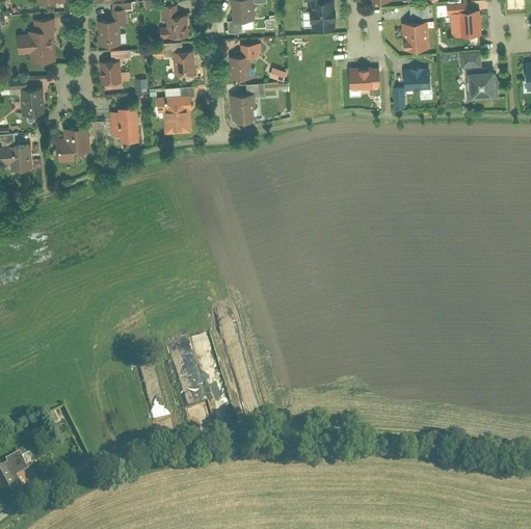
[(253,0),(231,0),(232,21),(242,20),(255,20),(253,0)]
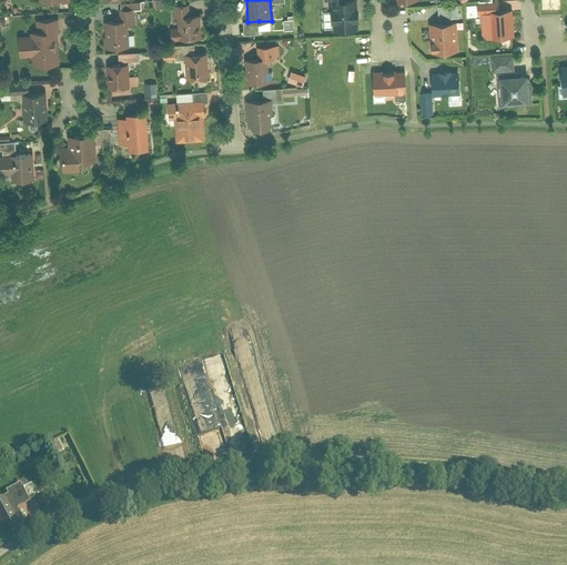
[(333,23),(333,31),(356,31),(355,22),(360,22),(360,8),(357,8),(356,0),(331,0),(332,23),(333,23)]
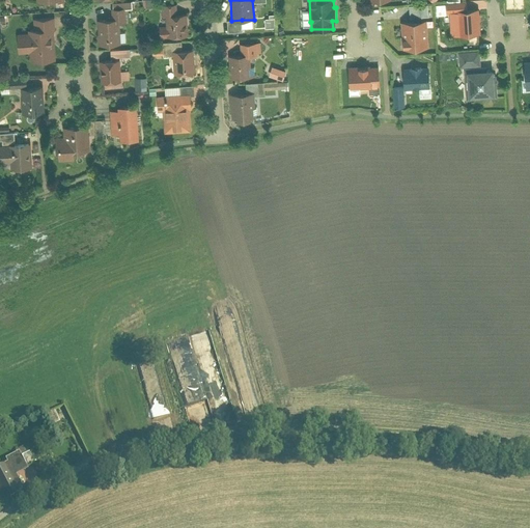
[(113,20),(96,21),(98,46),(120,45),(119,24),(126,24),(124,9),(132,9),(131,3),(112,4),(113,20)]
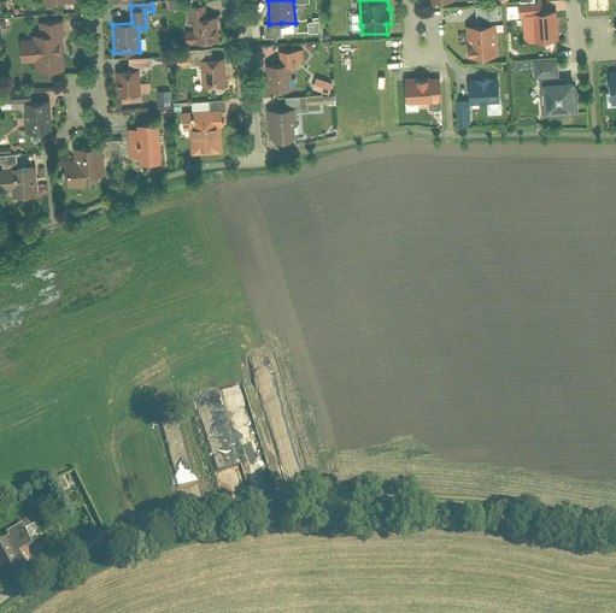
[(543,11),(541,4),(518,5),(518,7),(506,7),(506,19),(518,19),(518,17),(522,17),(523,42),(557,40),(556,10),(543,11)]
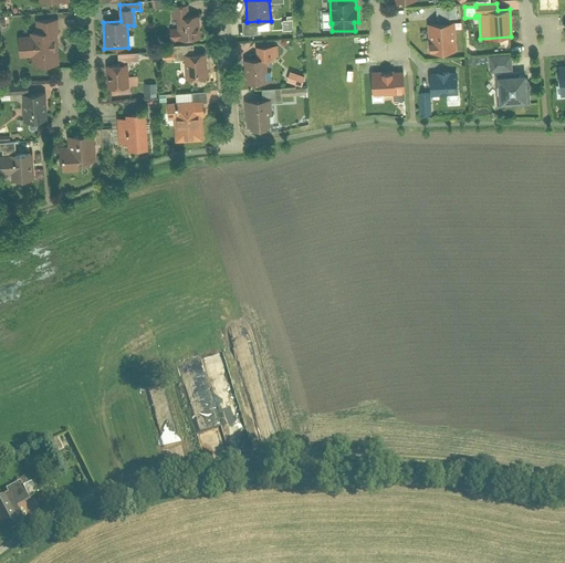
[(177,17),(188,17),(188,7),(170,7),(171,17),(177,17)]
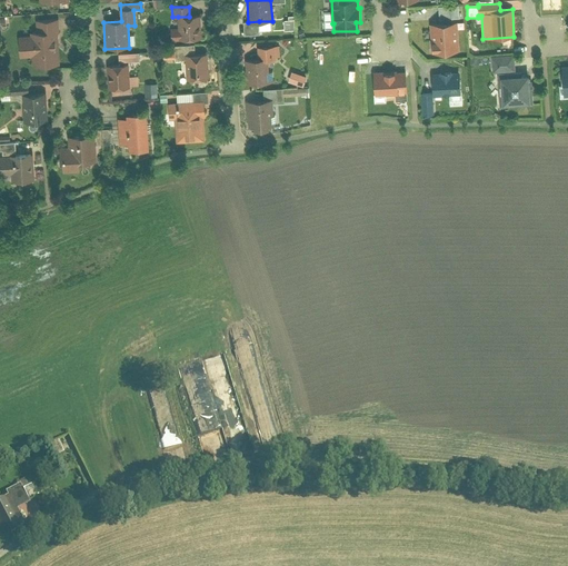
[(438,23),(452,22),(452,19),(458,19),(458,7),(438,7),(438,23)]
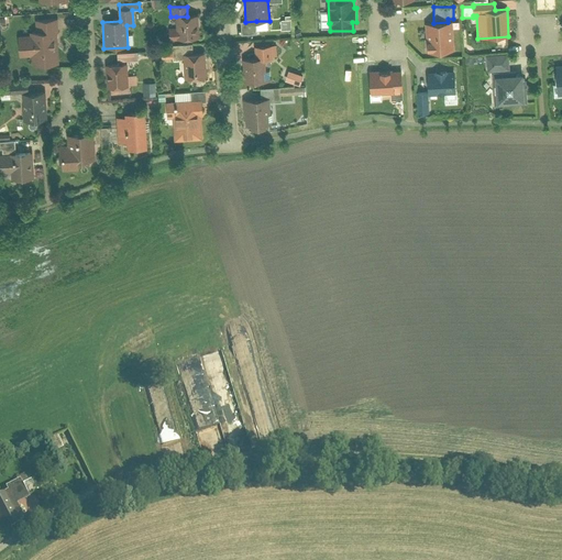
[(199,39),(198,15),(187,17),(176,17),(177,34),(174,34),(174,41),(199,39)]
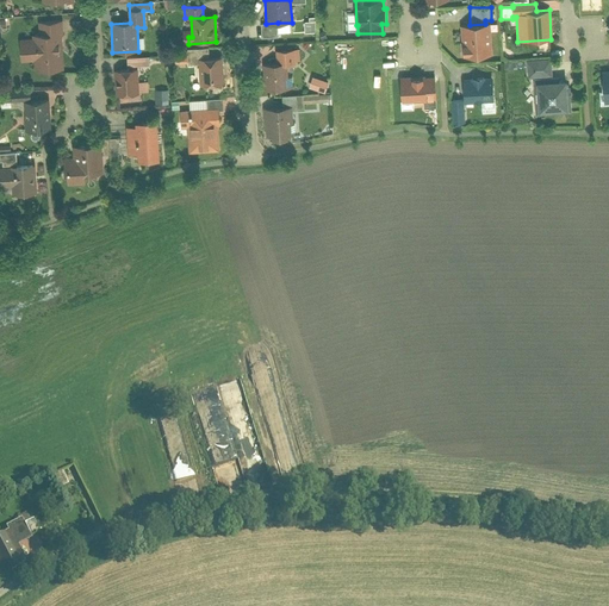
[(30,47),(18,47),(18,64),(32,64),(32,72),(63,72),(62,23),(39,24),(39,38),(30,38),(30,47)]
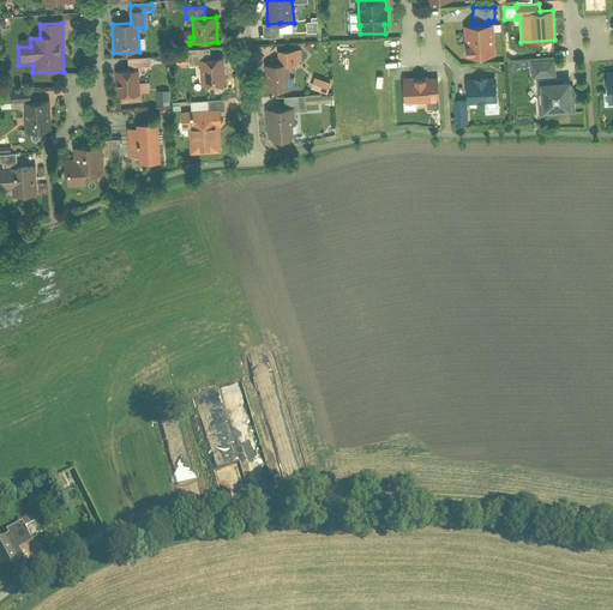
[(280,23),(268,24),(262,24),(263,40),(280,38),(280,23)]
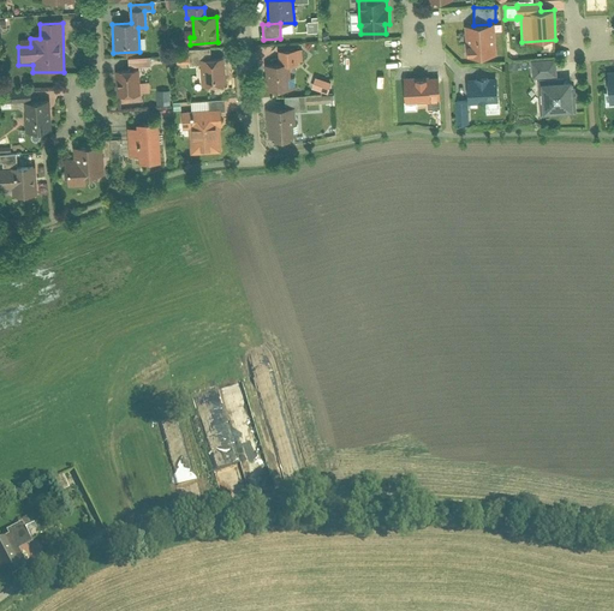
[(474,25),(464,25),(465,43),(463,43),(463,58),(495,57),(494,24),(489,24),(474,25)]
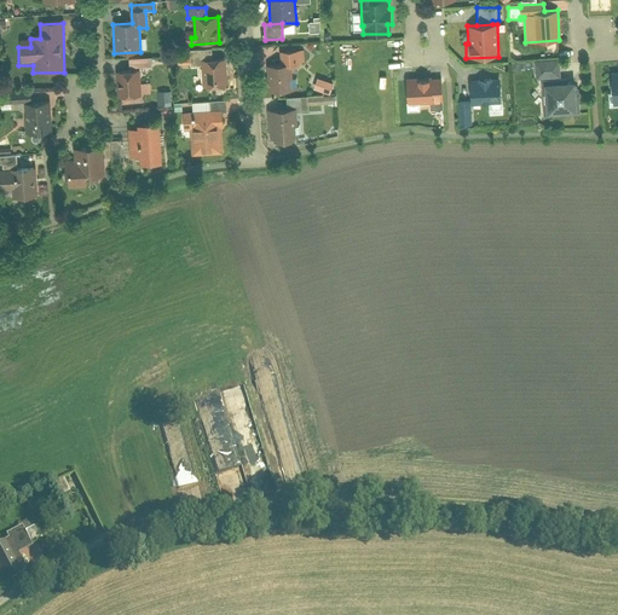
[(201,61),(212,61),(212,50),(188,51),(188,58),(177,58),(177,65),(190,65),(190,67),(201,67),(201,61)]
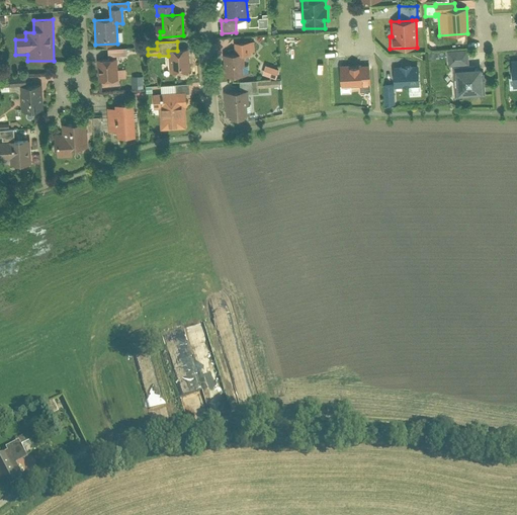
[(237,53),(223,54),(224,77),(248,76),(248,67),(245,67),(244,56),(251,56),(250,43),(236,43),(237,53)]
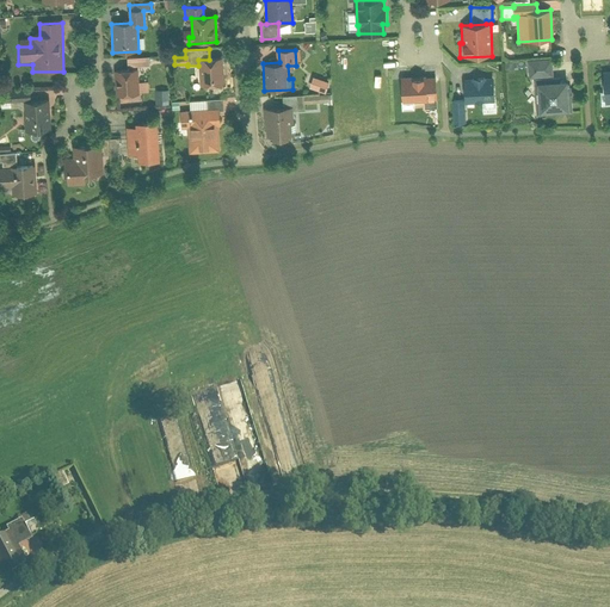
[(149,57),(127,59),(127,67),(149,66),(149,57)]
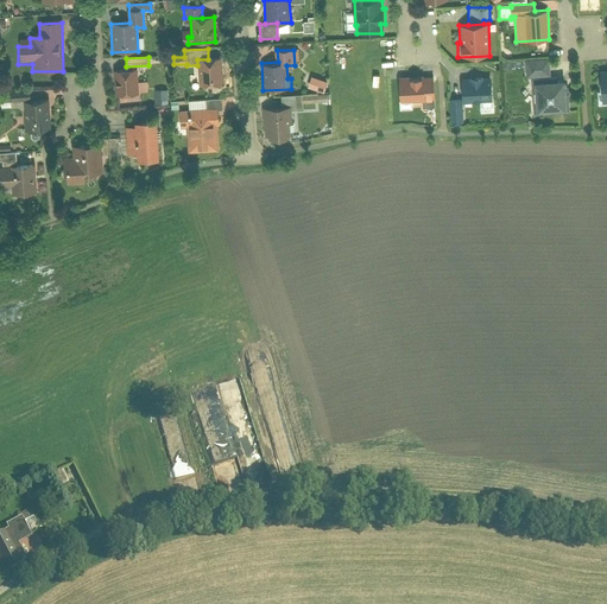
[(208,59),(197,59),(197,65),(198,86),(222,84),(221,58),(208,59)]
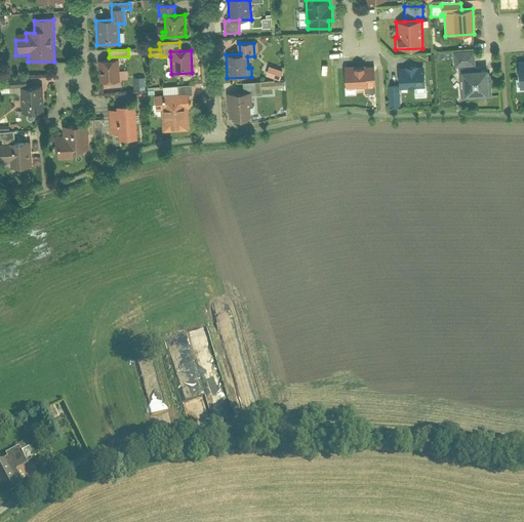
[(458,69),(474,69),(474,51),(453,52),(454,69),(458,69)]
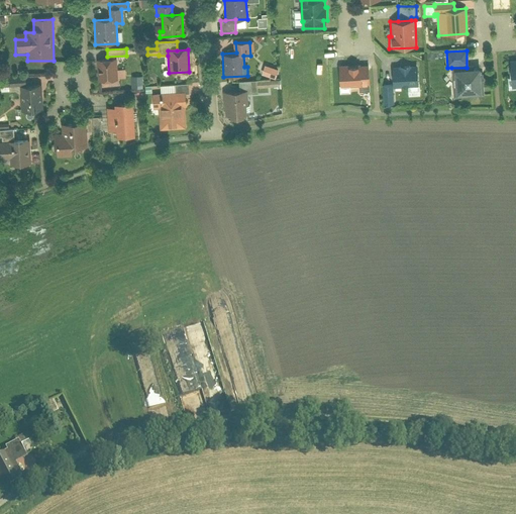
[(116,59),(97,60),(98,81),(117,80),(116,59)]
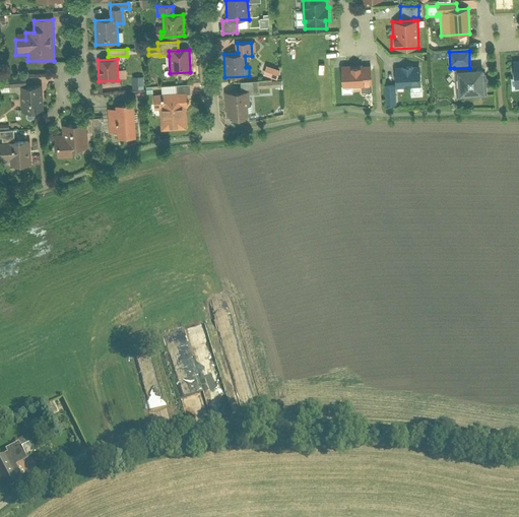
[(363,66),(341,66),(341,86),(352,85),(352,87),(361,87),(363,87),(363,73),(363,66)]
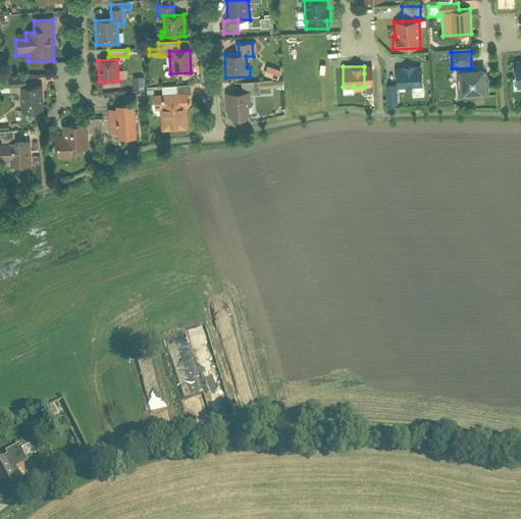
[(422,66),(397,67),(397,86),(397,89),(413,88),(413,87),(422,87),(422,66)]
